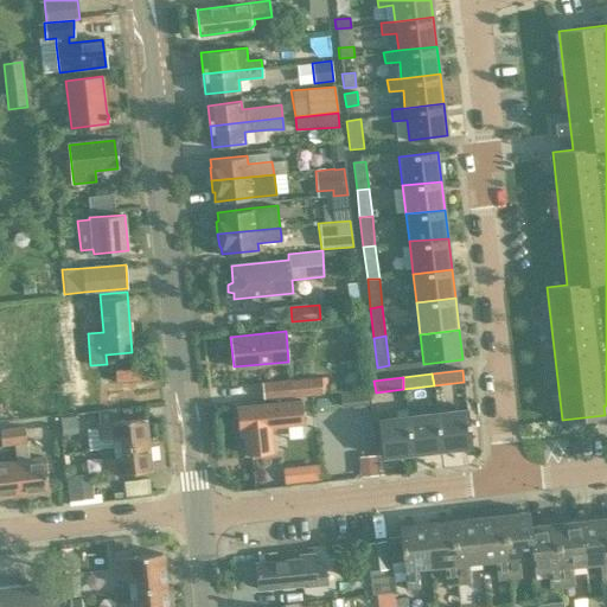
[(292,396),(323,394),(320,378),(289,381),(292,396)]
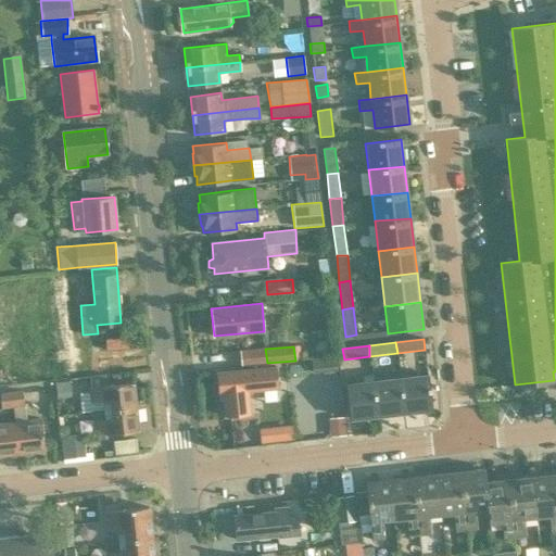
[(314,374),(338,370),(337,358),(312,362),(314,374)]
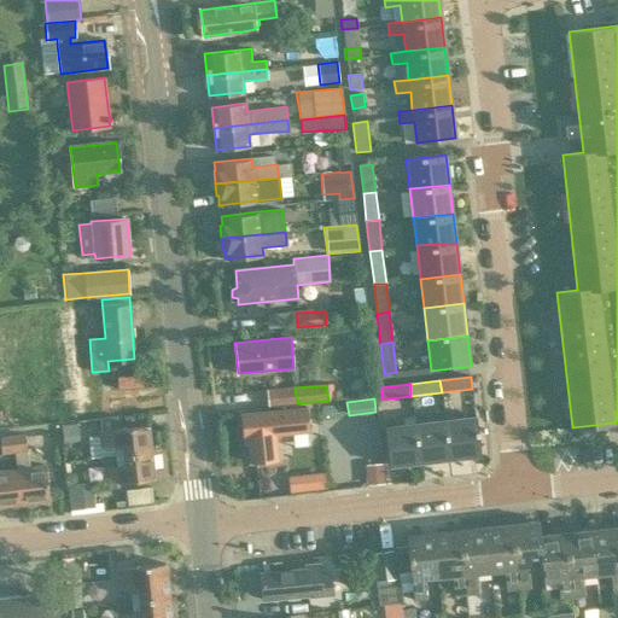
[(274,412),(243,415),(245,437),(249,437),(251,464),(279,460),(277,443),(277,436),(283,436),(291,435),(309,432),(307,408),(292,410),(274,412)]
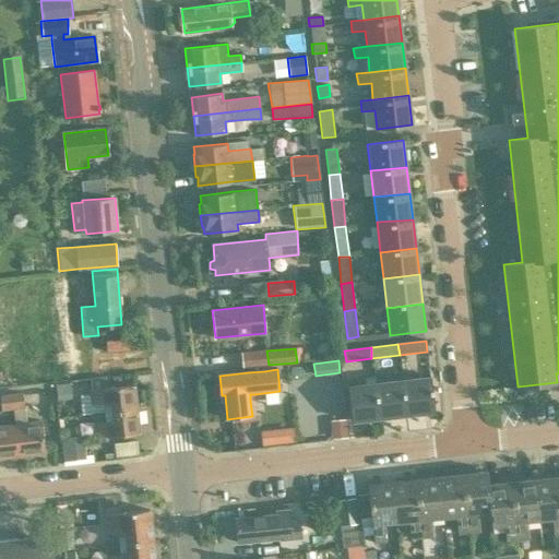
[(402,380),(407,415),(433,413),(430,377),(402,380)]
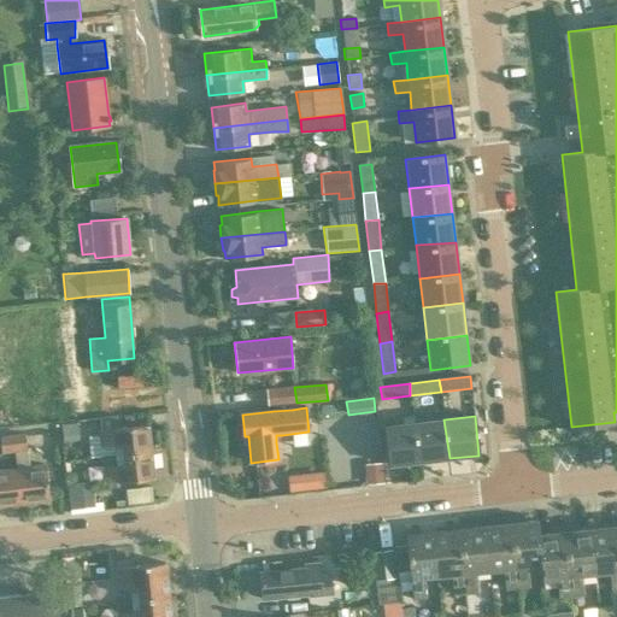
[(415,423),(418,462),(450,458),(444,419),(415,423)]
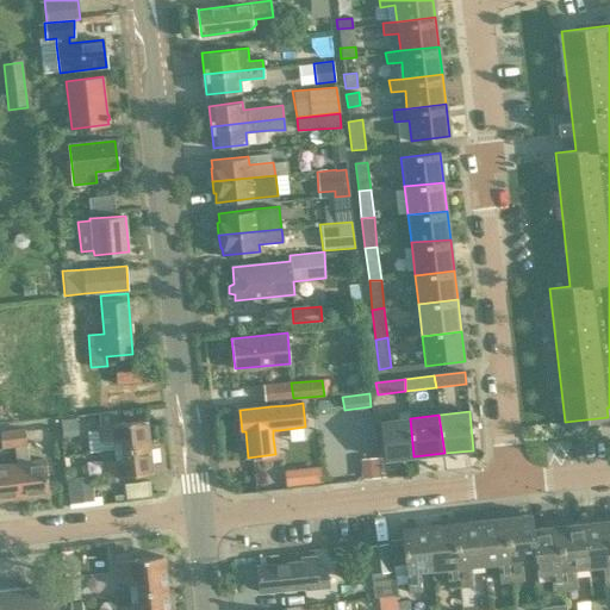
[(61,421),(62,436),(79,435),(76,418),(61,421)]
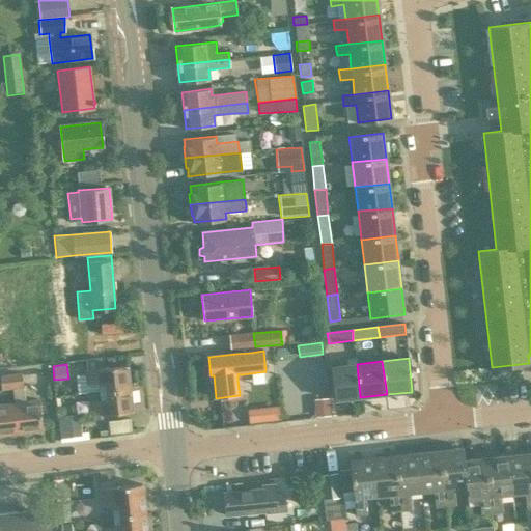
[(335,400),(360,397),(357,364),(331,367),(335,400)]
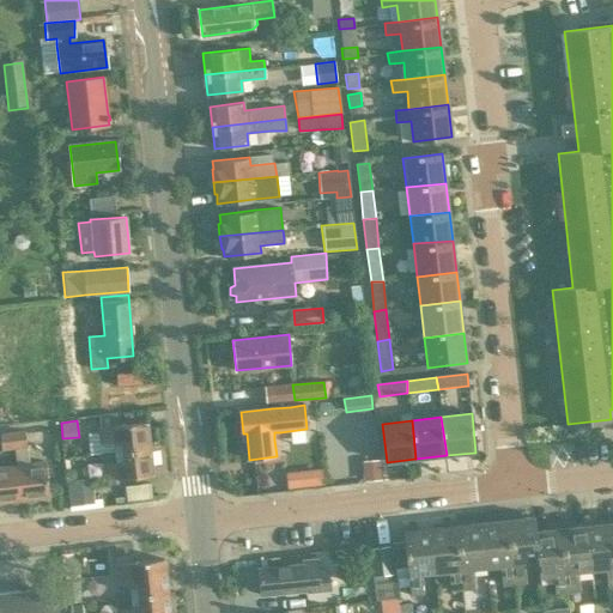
[(115,442),(116,451),(150,447),(146,423),(99,428),(102,443),(115,442)]
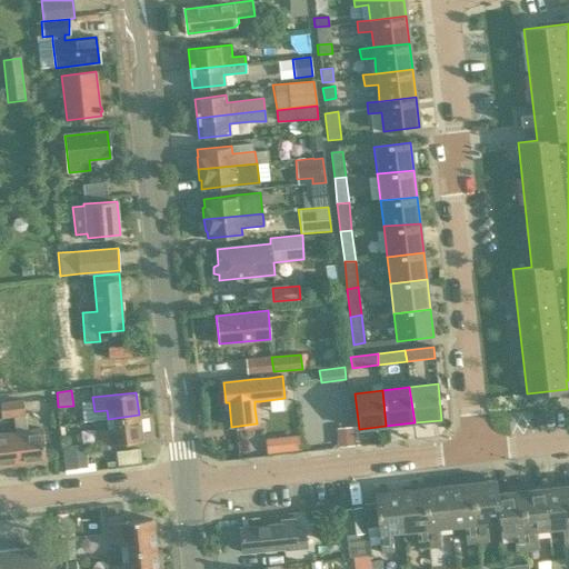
[(23,415),(22,400),(0,402),(0,407),(1,418),(23,415)]
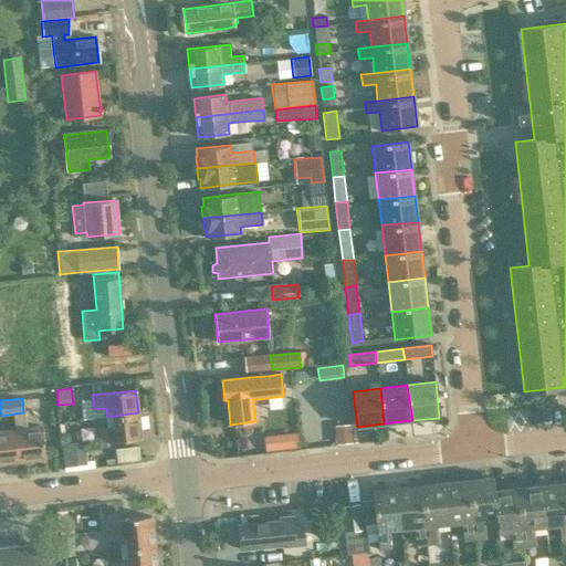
[(94,428),(96,428),(98,443),(140,438),(138,412),(107,417),(93,419),(94,428)]
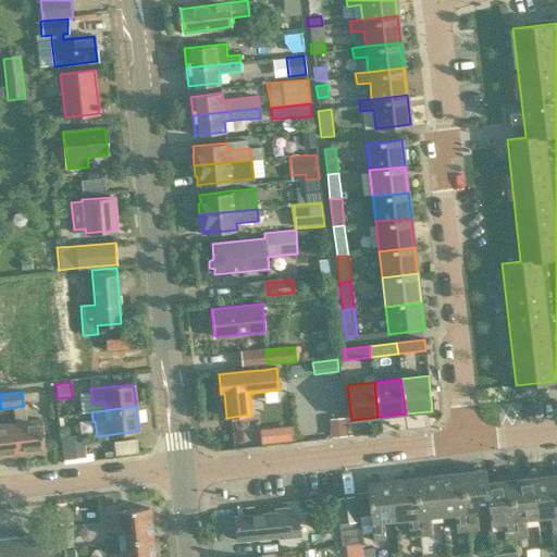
[(16,422),(20,454),(45,450),(41,419),(16,422)]
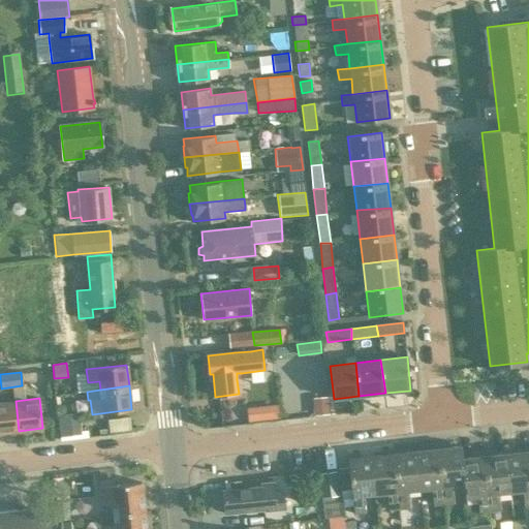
[(0,403),(0,433),(19,431),(16,401),(0,403)]
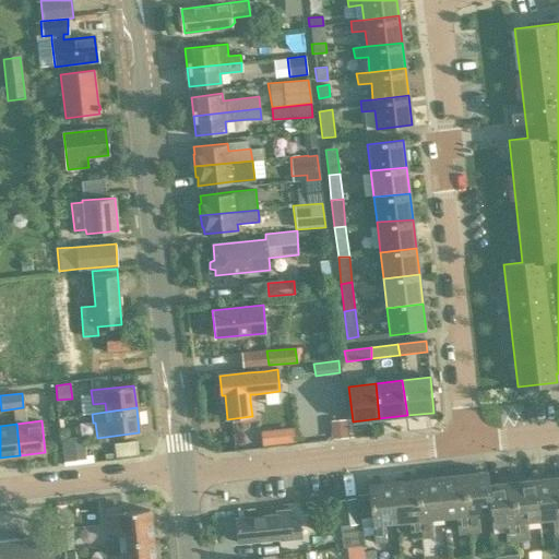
[(64,465),(81,464),(80,447),(63,449),(64,465)]
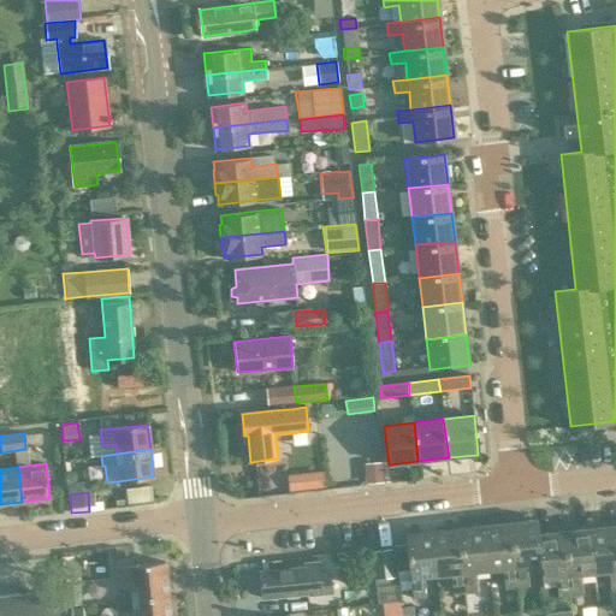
[(509,517),(517,586),(528,585),(527,566),(540,564),(537,534),(538,534),(537,520),(523,521),(522,516),(509,517)]
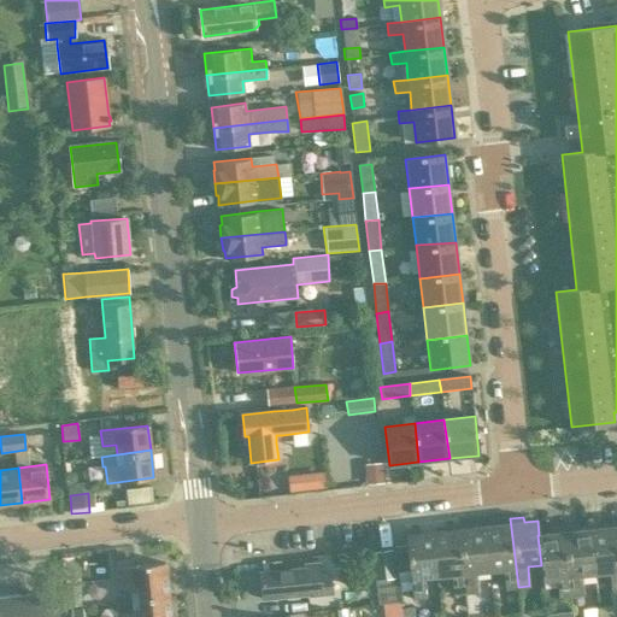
[(485,527),(489,570),(504,569),(506,589),(518,587),(510,518),(497,519),(498,524),(485,527)]
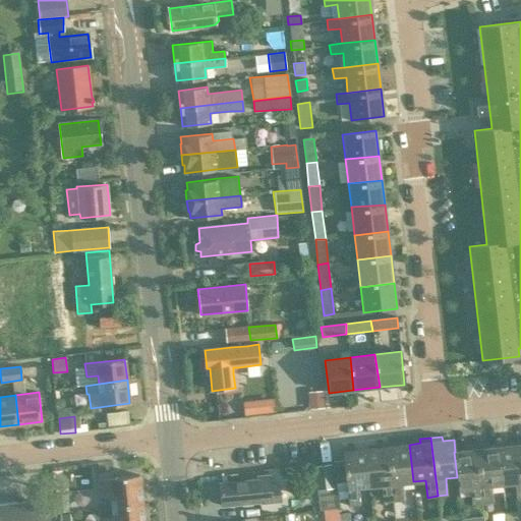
[(499,447),(503,484),(515,483),(516,500),(520,499),(520,451),(520,441),(509,442),(509,446),(499,447)]
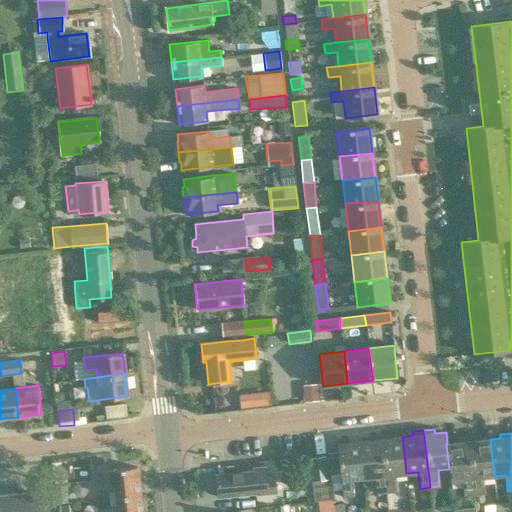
[(380,435),(386,492),(396,491),(394,475),(406,473),(402,437),(391,438),(391,434),(380,435)]
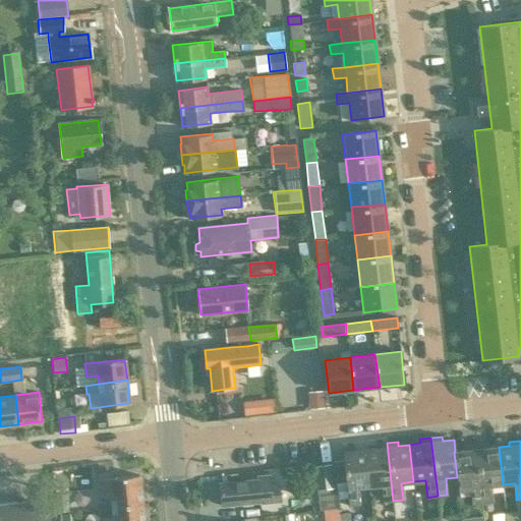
[(365,449),(369,486),(382,485),(383,502),(393,501),(387,443),(375,444),(375,448),(365,449)]
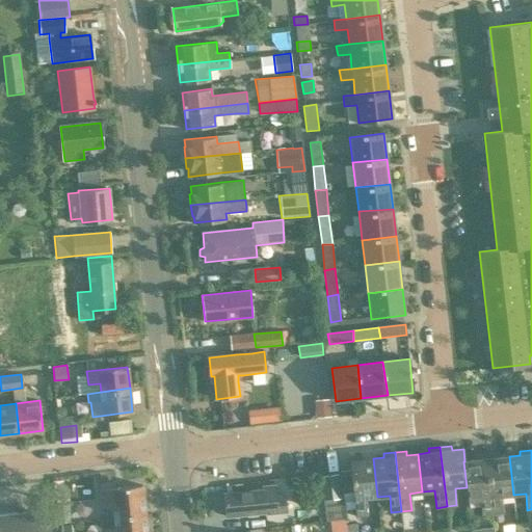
[(486,454),(493,514),(503,513),(501,496),(513,495),(509,456),(498,457),(498,453),(486,454)]
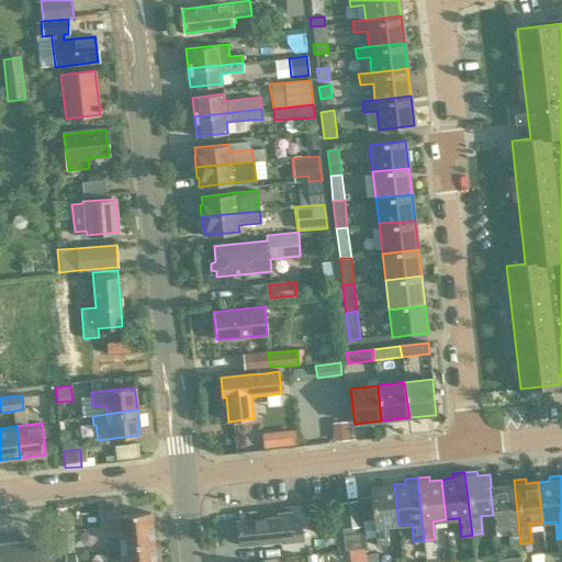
[(493,515),(494,528),(507,526),(509,544),(520,543),(514,480),(502,482),(502,486),(491,487),(490,487),(493,515)]
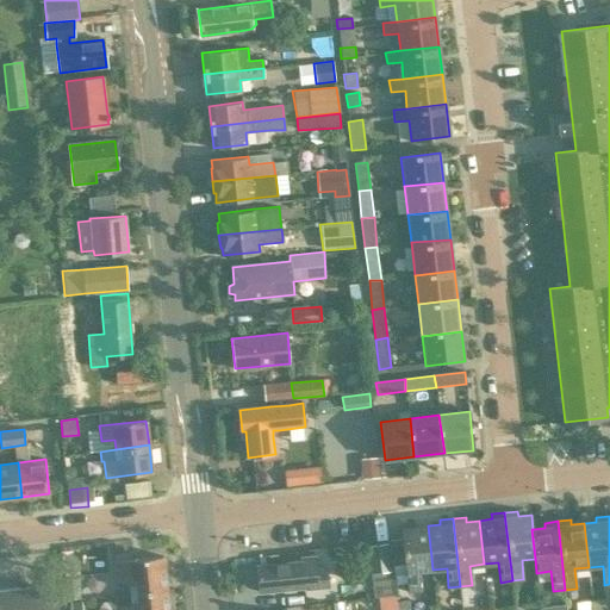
[(392,566),(403,565),(405,565),(409,592),(421,591),(418,571),(433,570),(428,526),(415,527),(415,522),(400,524),(403,540),(388,541),(392,566)]
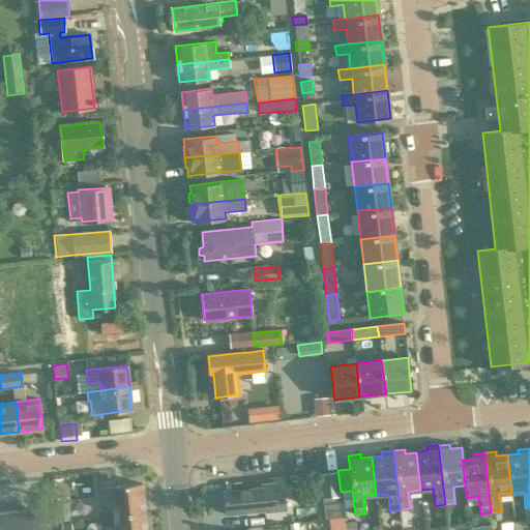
[(340,495),(336,471),(319,473),(322,498),(340,495)]
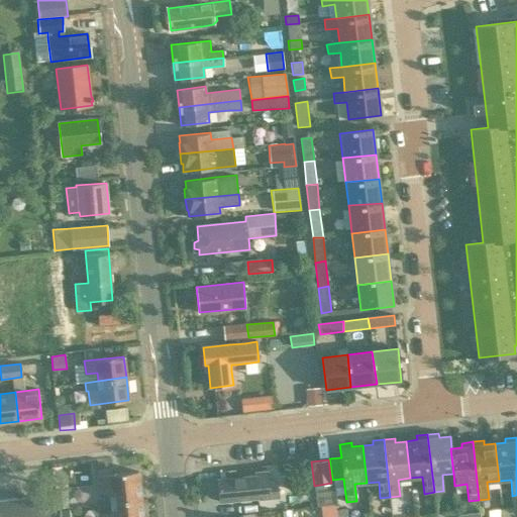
[(254,475),(216,479),(219,503),(256,500),(257,501),(279,499),(277,481),(269,482),(268,471),(254,472),(254,475)]
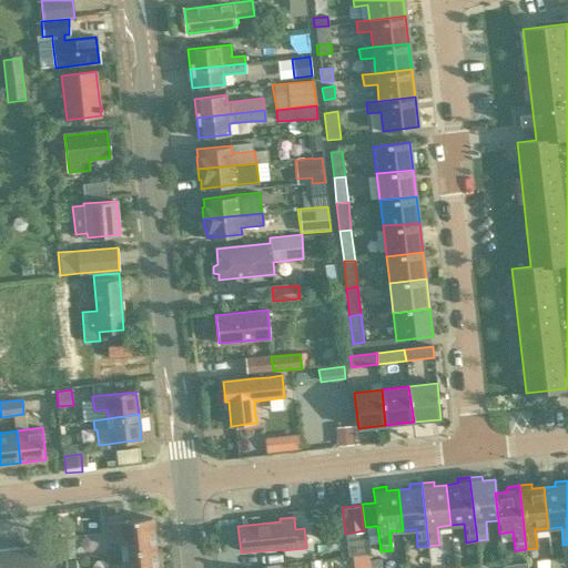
[(120,541),(121,553),(155,548),(152,518),(108,523),(110,543),(120,541)]
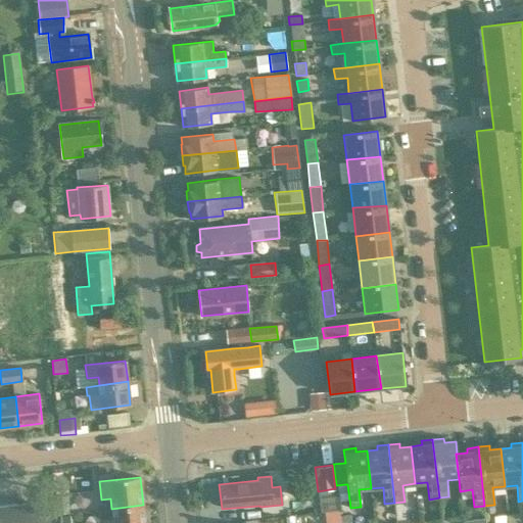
[(0,505),(0,522),(49,522),(47,509),(30,511),(29,502),(0,505)]
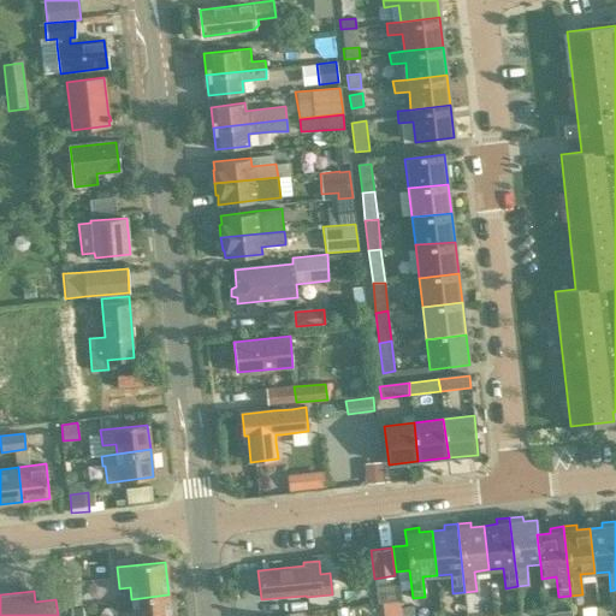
[(170,615),(169,594),(131,599),(132,611),(122,612),(122,615),(170,615)]
